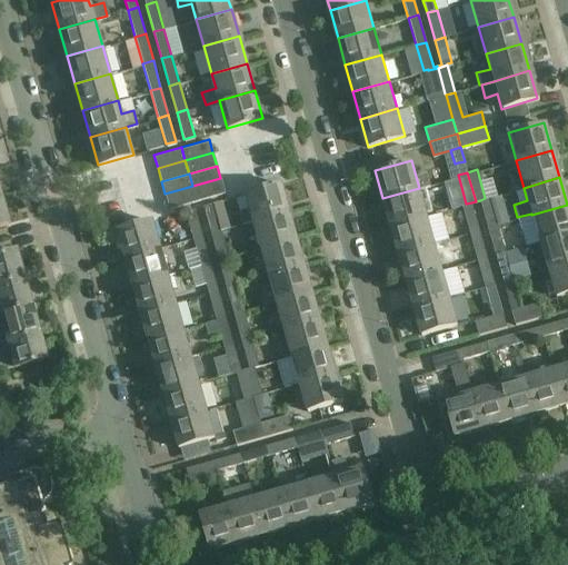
[(192,186),(196,199),(223,191),(220,178),(192,186)]
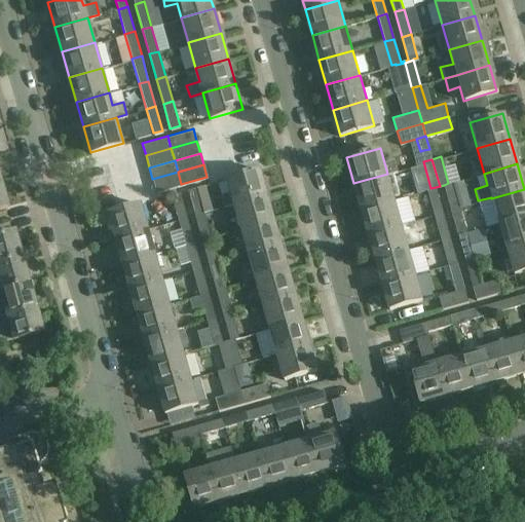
[(226,177),(233,202),(266,193),(259,168),(226,177)]
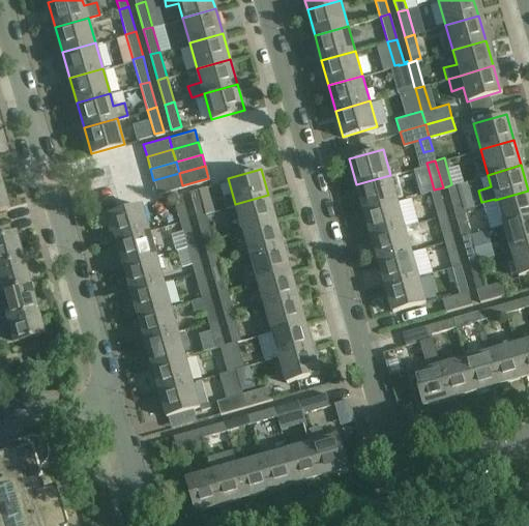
[(179,173),(153,180),(157,193),(182,185),(179,173)]
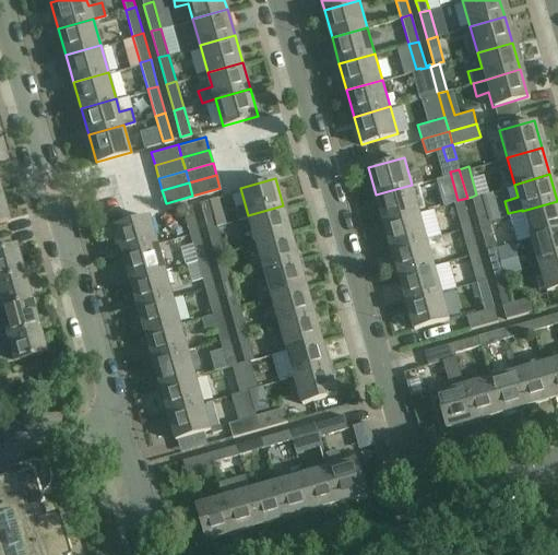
[(412,185),(376,195),(383,221),(419,211),(412,185)]
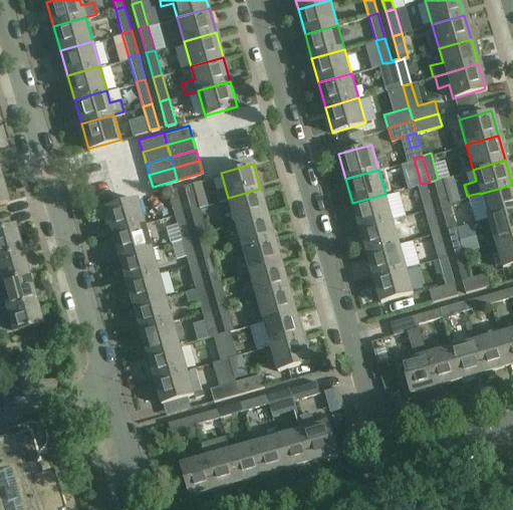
[(442,178),(438,179),(434,181),(440,205),(449,203),(442,178)]
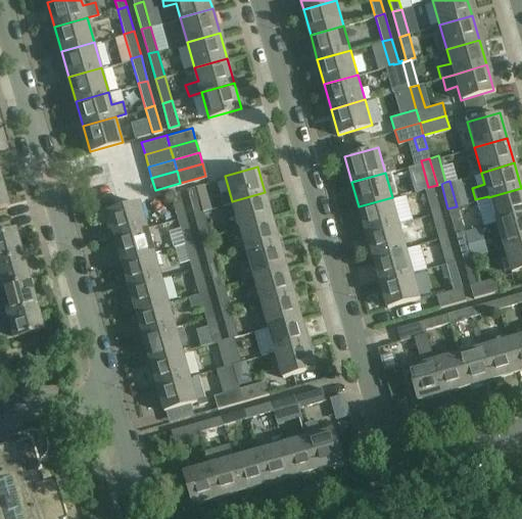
[(186,187),(193,213),(202,209),(195,185),(186,187)]
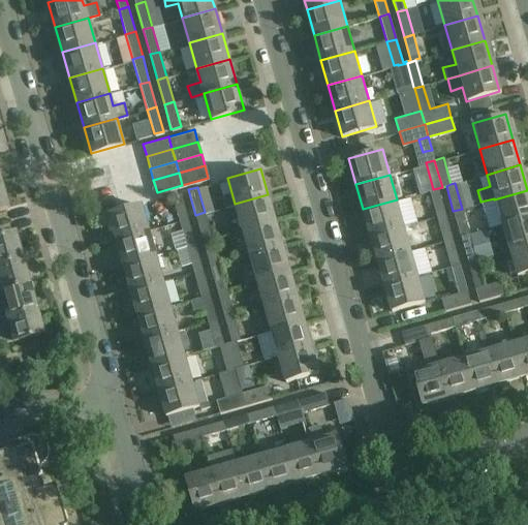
[(438,188),(433,189),(429,190),(436,216),(445,213),(438,188)]
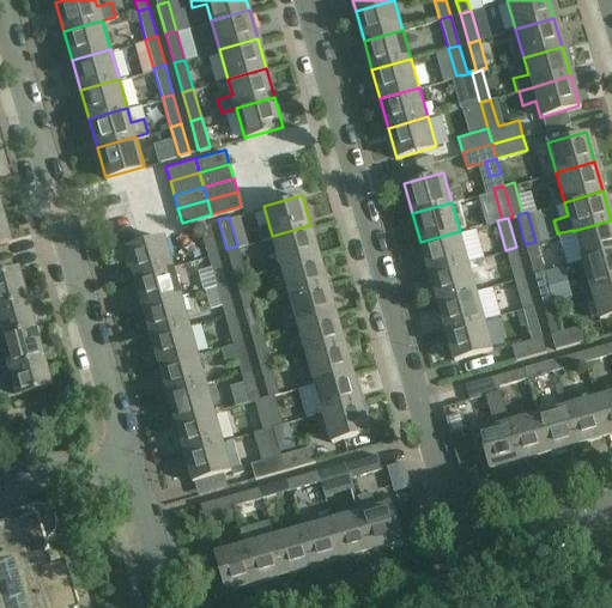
[(611,250),(611,222),(611,220),(573,231),(581,260),(611,250)]
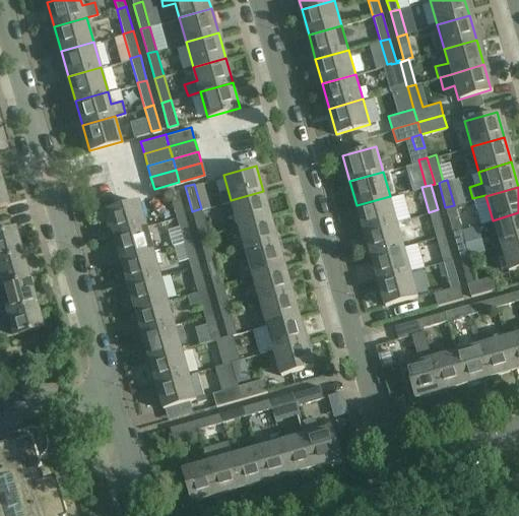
[(169,191),(176,215),(185,213),(178,188),(169,191)]
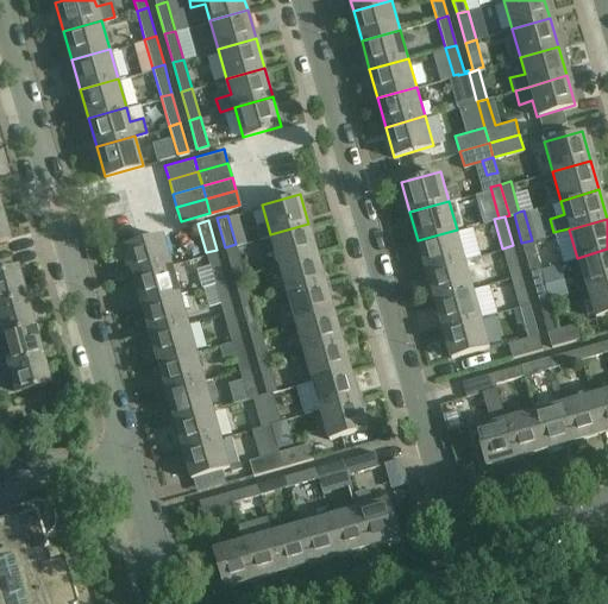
[(308,224),(270,234),(279,263),(317,252),(308,224)]
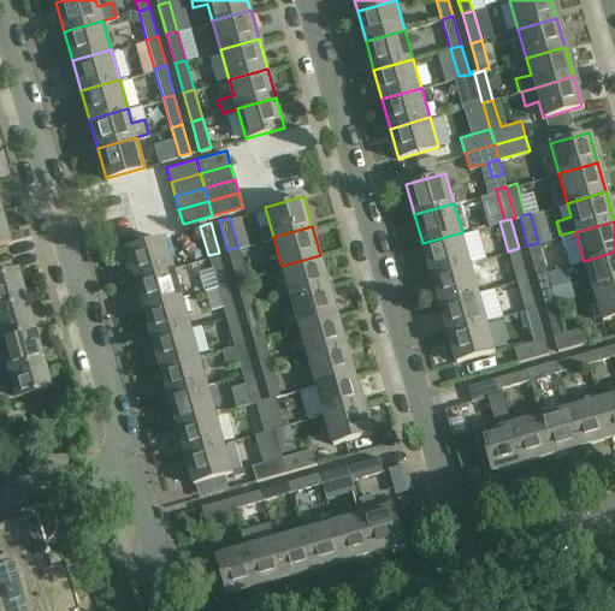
[(471,261),(462,232),(423,243),(431,273),(471,261)]
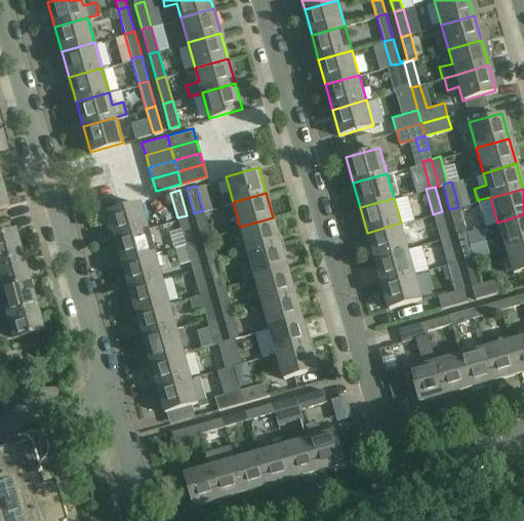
[(108,210),(115,236),(147,227),(139,201),(108,210)]
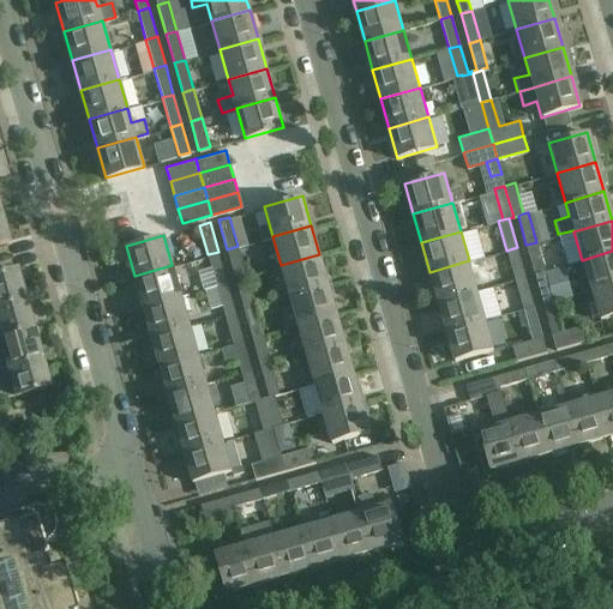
[(534,273),(545,271),(536,242),(526,245),(534,273)]
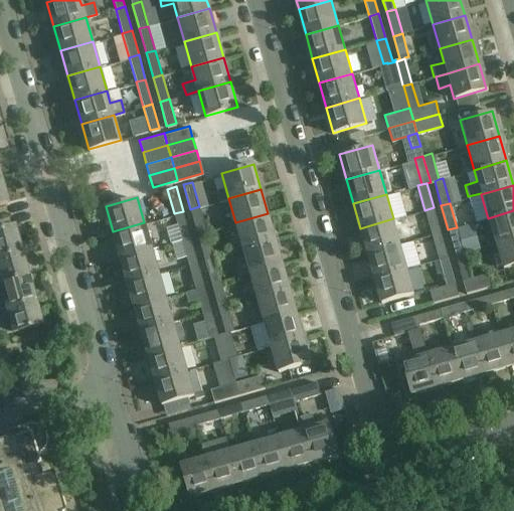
[(190,209),(197,233),(206,231),(199,206),(190,209)]
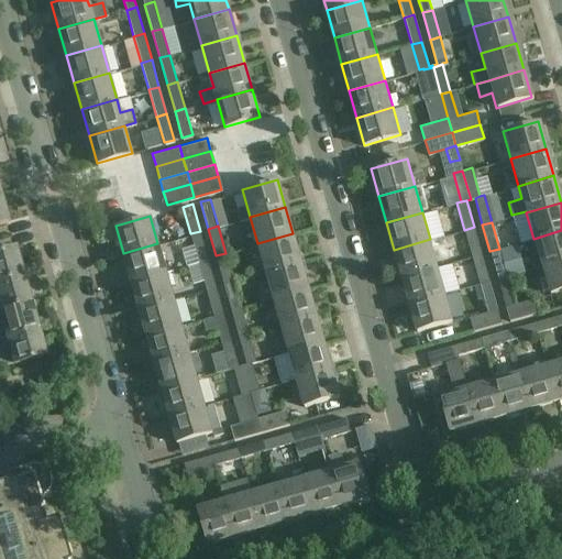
[(474,227),(464,230),(472,256),(482,253),(474,227)]
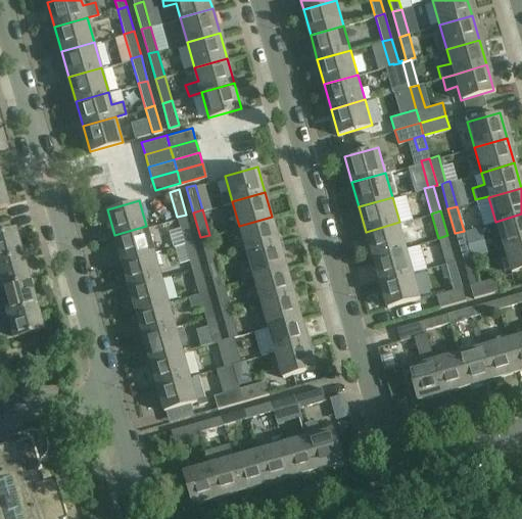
[(521,241),(521,214),(495,222),(503,247),(521,241)]
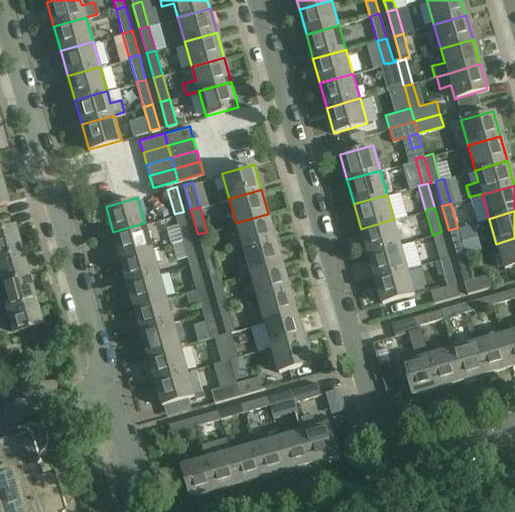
[(174,214),(181,239),(190,236),(183,212),(174,214)]
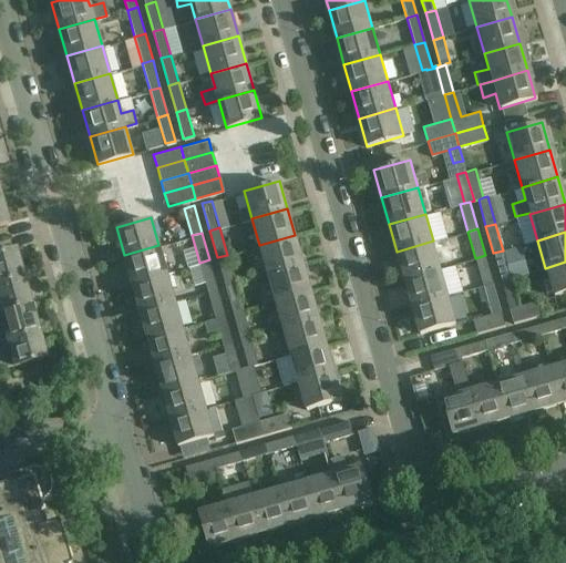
[(302,263),(295,235),(259,245),(267,273),(302,263)]
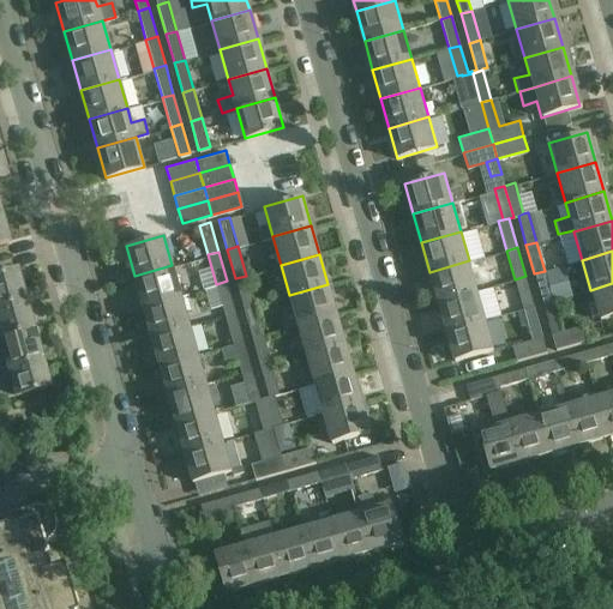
[(478,290),(469,260),(430,272),(438,301),(478,290)]
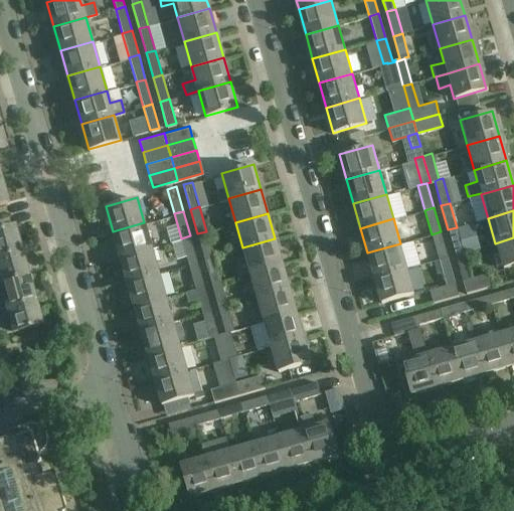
[(144,222),(113,231),(120,256),(151,246),(144,222)]
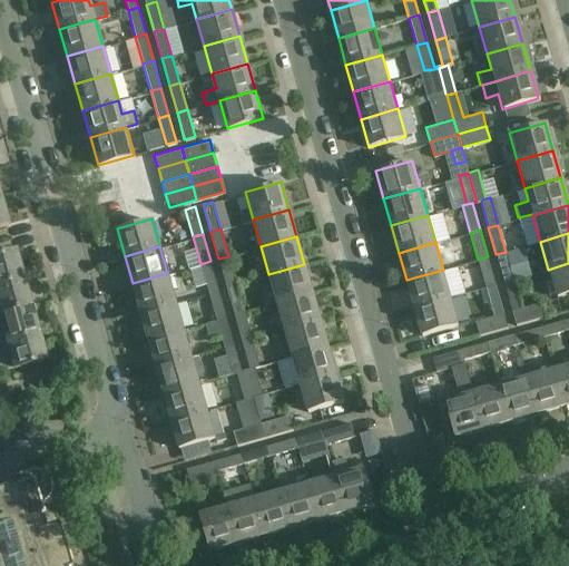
[(0,280),(20,275),(12,247),(0,251),(0,280)]
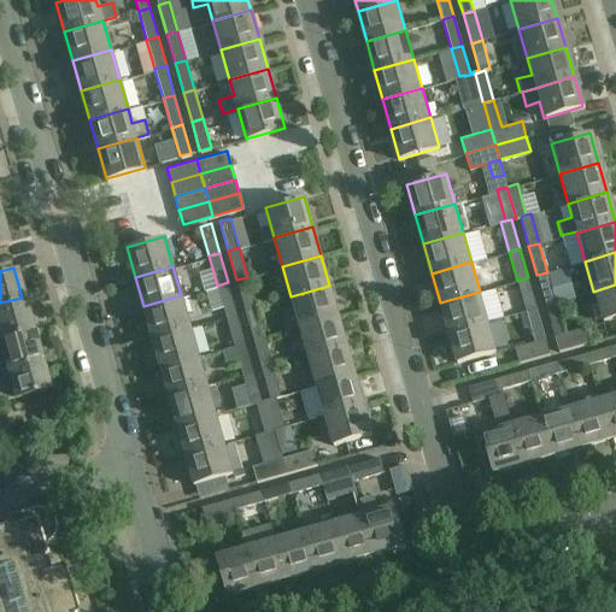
[(547,272),(537,275),(545,302),(556,300),(547,272)]
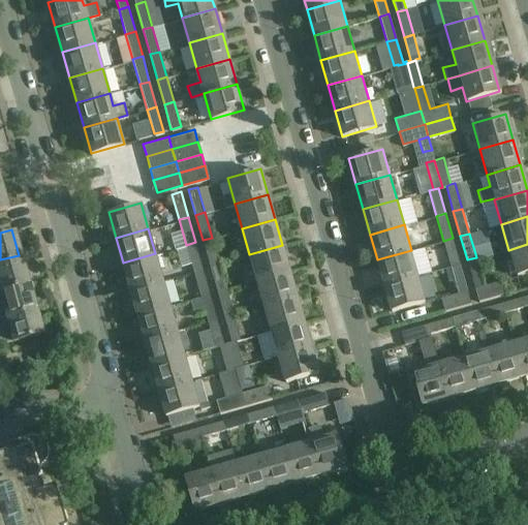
[(219,263),(212,238),(203,240),(210,266),(219,263)]
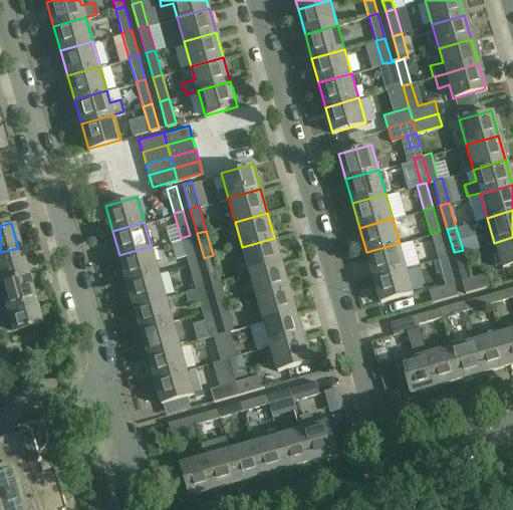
[(440,231),(431,234),(438,258),(447,256),(440,231)]
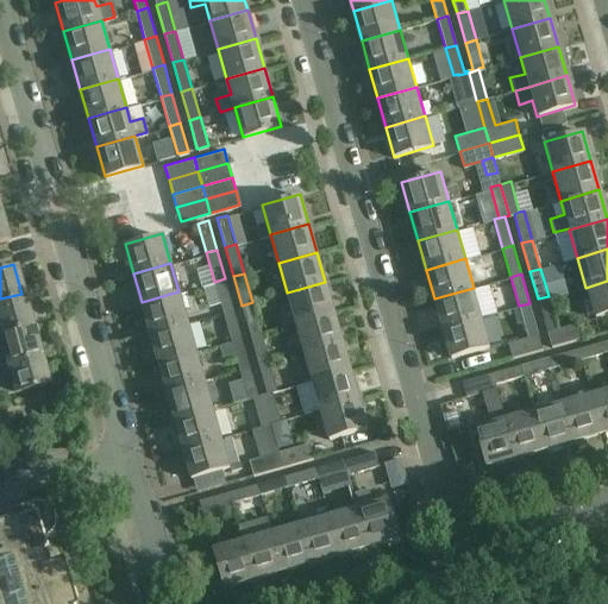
[(225,278),(214,282),(223,310),(233,308),(225,278)]
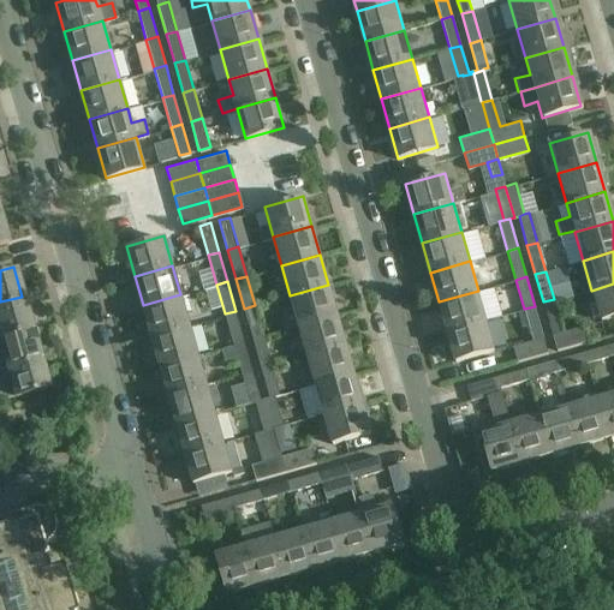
[(613,316),(613,283),(591,291),(600,321),(613,316)]
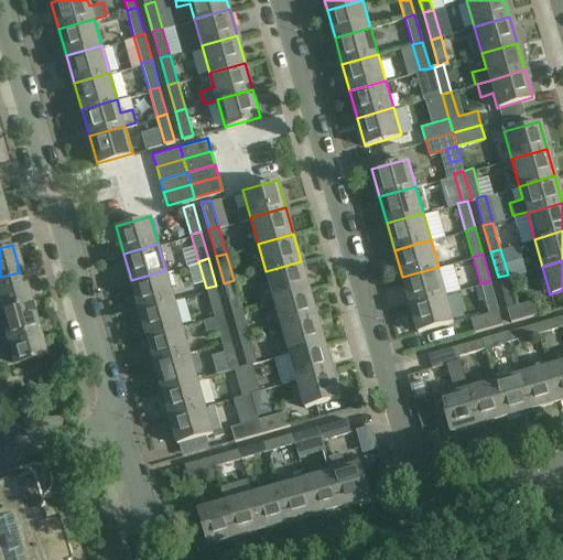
[(301,261),(266,271),(273,298),(309,288),(301,261)]
